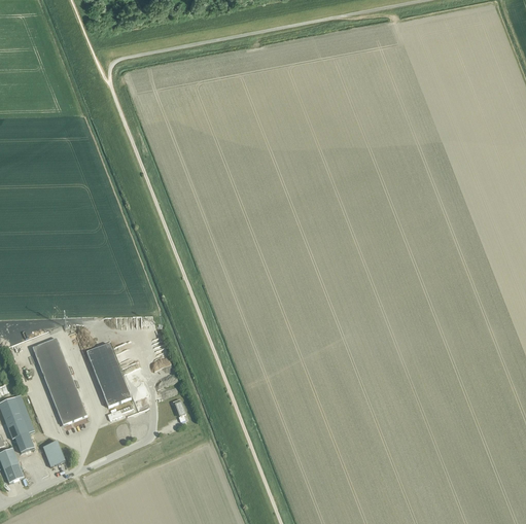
[(57,325),(32,333),(34,342),(60,336),(57,325)]
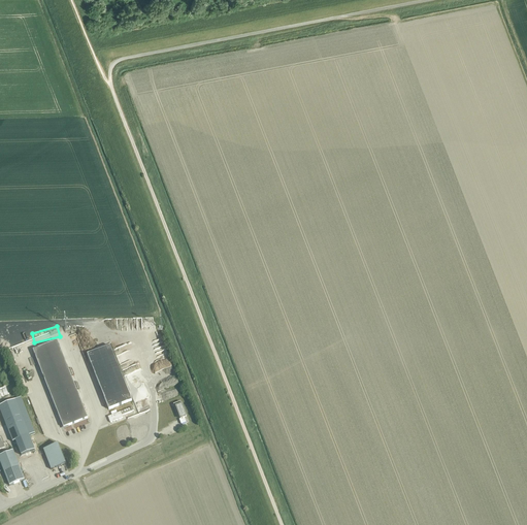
[(32,348),(62,425),(87,416),(56,338),(32,348)]
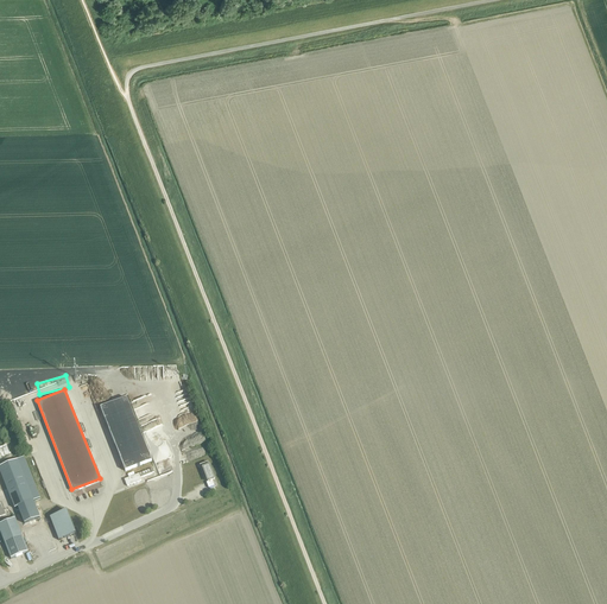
[(99,405),(125,468),(151,458),(126,394),(99,405)]
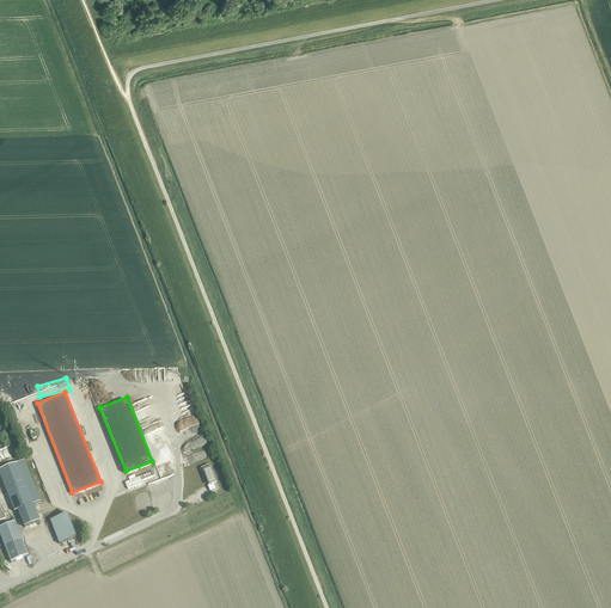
[(17,460),(0,466),(0,474),(8,496),(13,507),(16,505),(24,524),(40,519),(32,502),(40,498),(23,458),(17,460)]
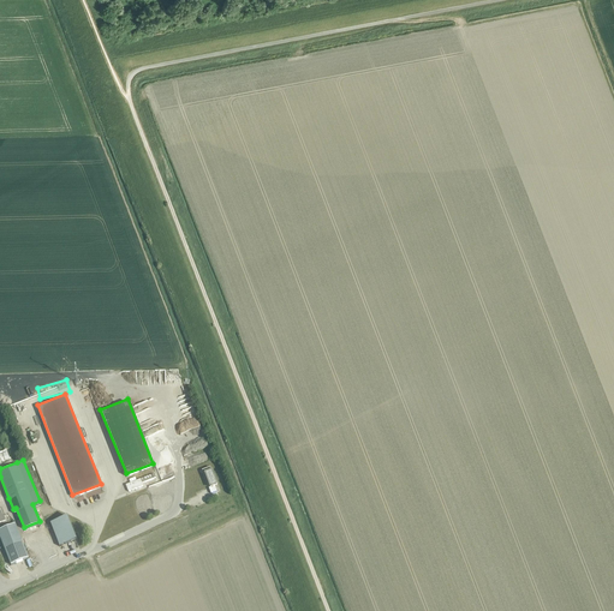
[(209,484),(216,481),(209,465),(201,467),(201,468),(202,467),(209,484)]
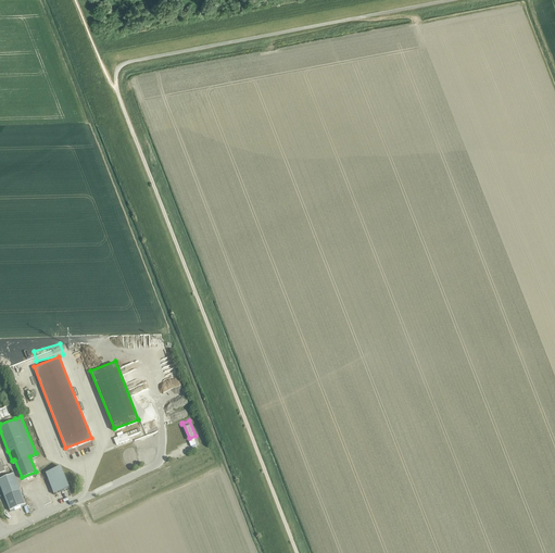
[(138,426),(113,436),(115,442),(128,437),(127,435),(139,429),(138,426)]
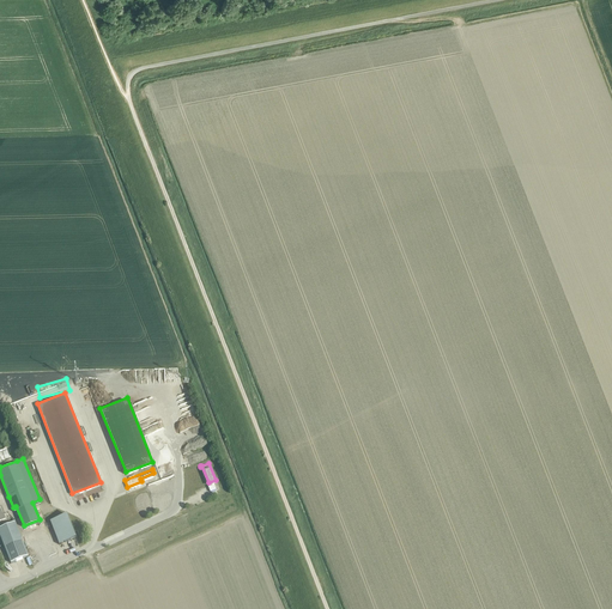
[(66,512),(55,517),(64,539),(74,535),(66,512)]
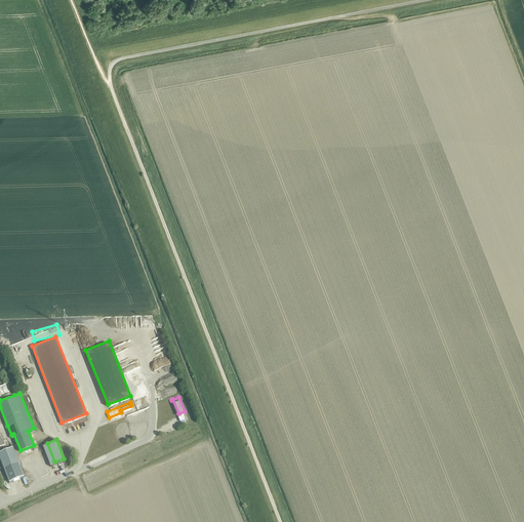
[(0,458),(8,480),(24,475),(11,445),(0,450),(0,458)]
